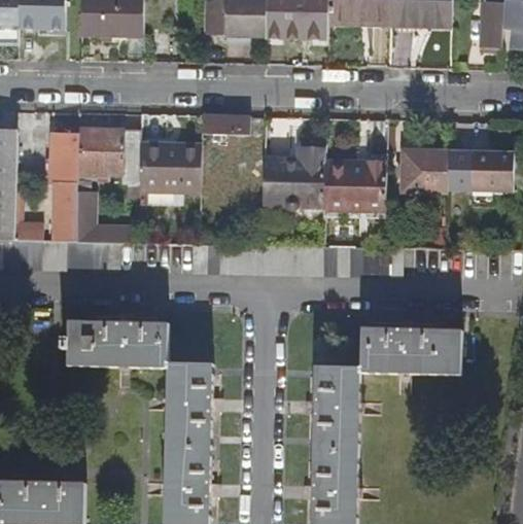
[(0,42),(16,43),(16,29),(16,0),(0,0),(0,42)]
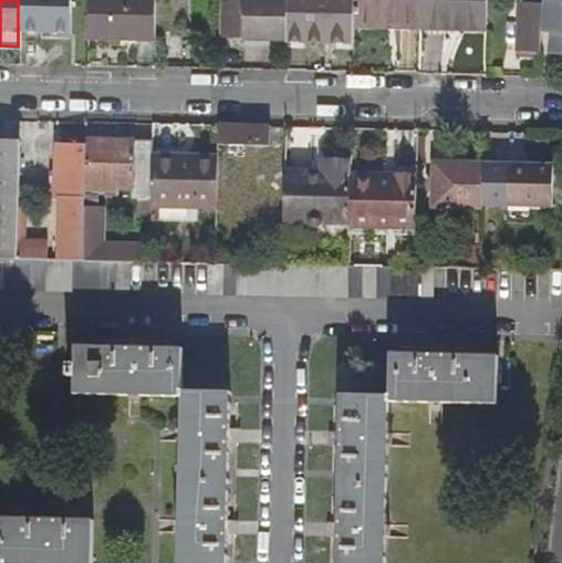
[(18,0),(18,31),(71,32),(71,0),(18,0)]
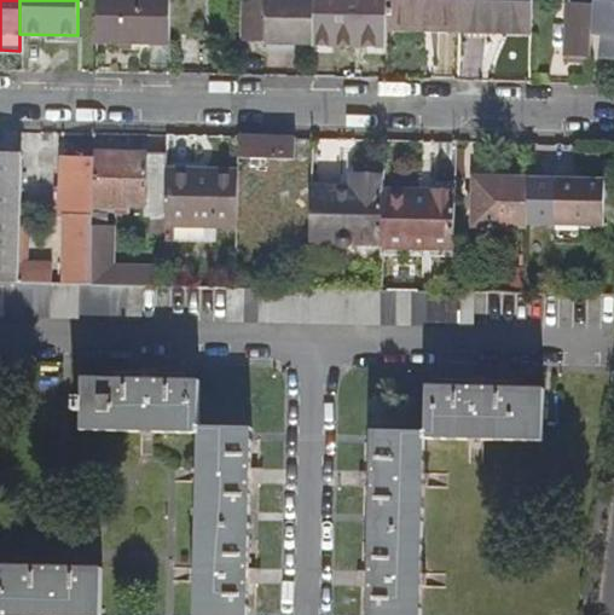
[(92,0),(92,45),(166,47),(166,0),(92,0)]
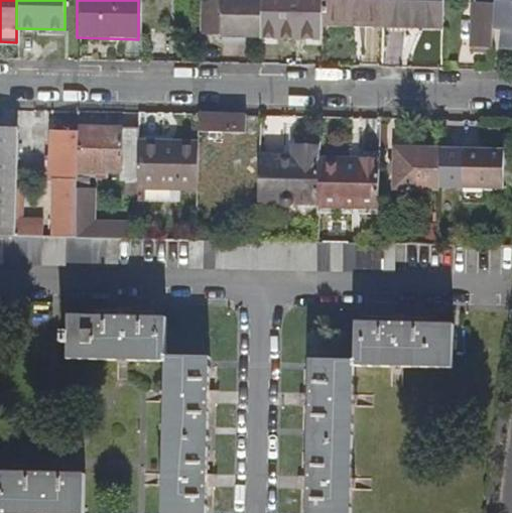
[(199,0),(199,32),(220,33),(220,35),(259,36),(259,0),(199,0)]
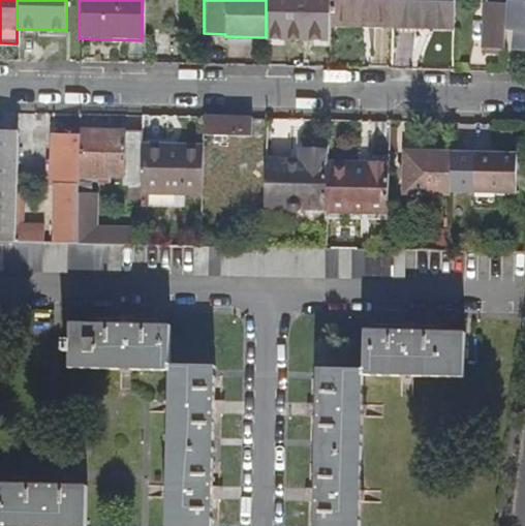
[(328,0),(328,27),(372,27),(372,22),(390,23),(390,0),(328,0)]
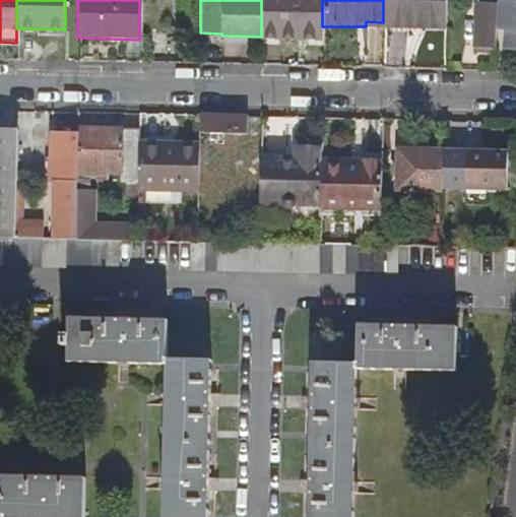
[(383,0),(383,22),(383,25),(409,25),(410,19),(445,19),(445,0),(383,0)]
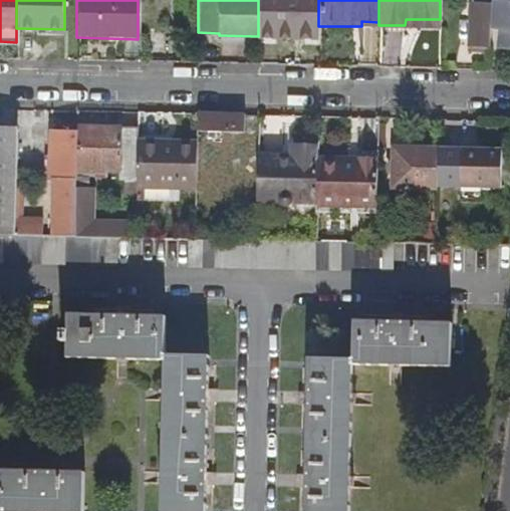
[(499,27),(497,45),(509,46),(509,2),(502,2),(490,0),(490,4),(488,26),(499,27)]
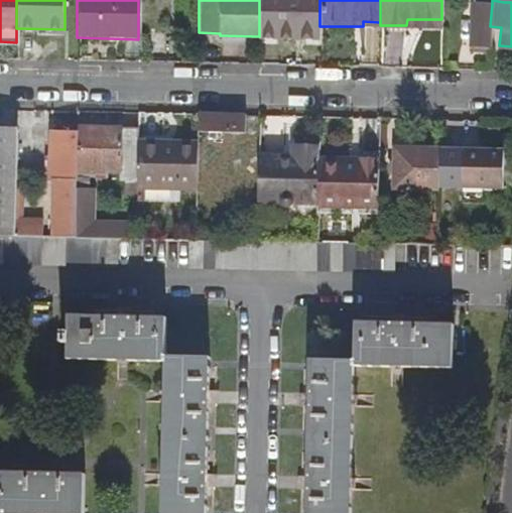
[(472,2),(469,48),(489,50),(490,26),(492,4),(472,2)]
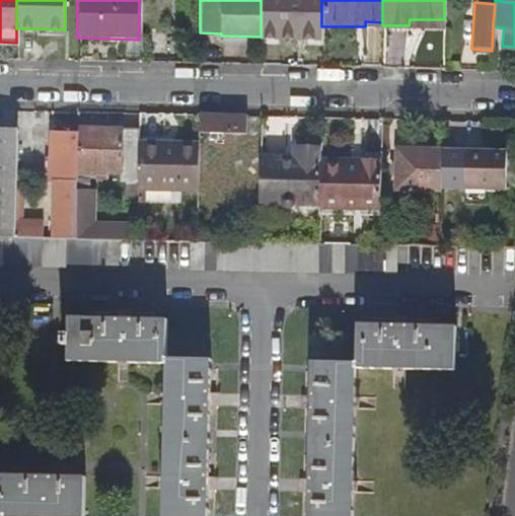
[(267,19),(266,53),(298,54),(299,5),(284,5),(284,19),(267,19)]
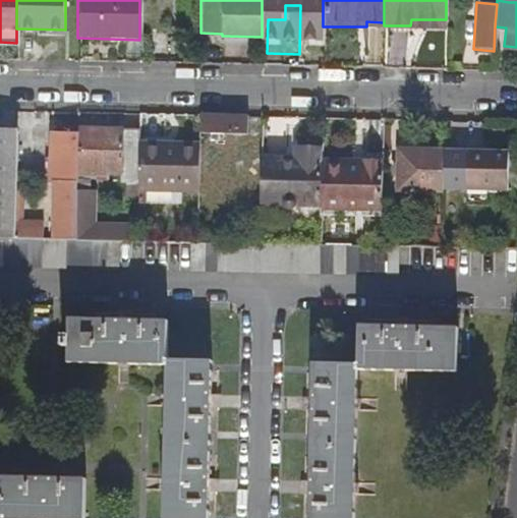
[(197,113),(197,131),(260,133),(260,115),(197,113)]
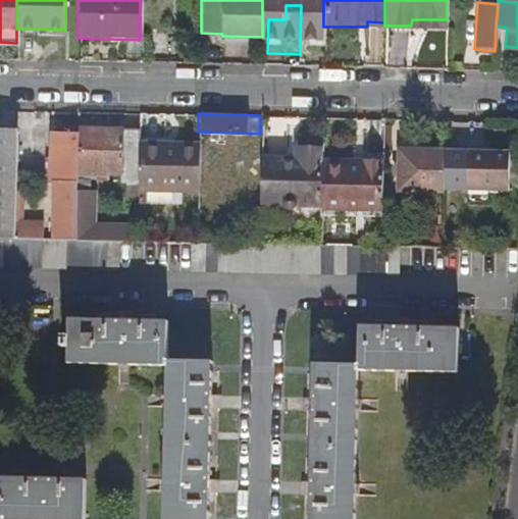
[(75,131),(75,169),(121,170),(120,177),(124,177),(124,193),(137,193),(137,187),(138,142),(138,126),(76,125),(75,131)]
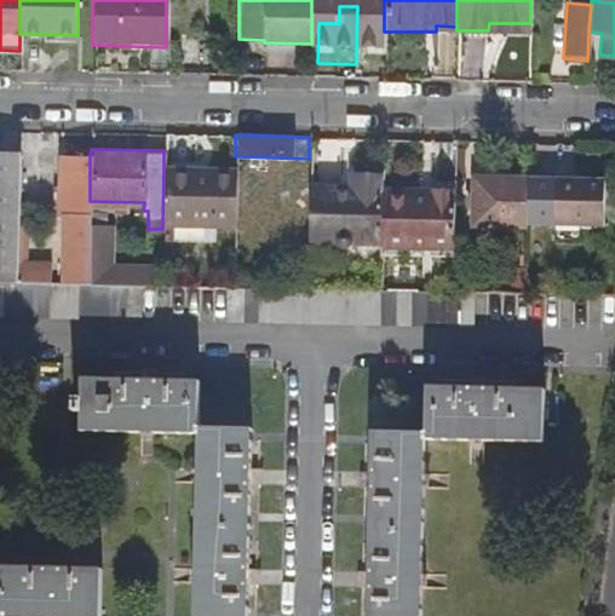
[(0,280),(17,281),(17,253),(18,153),(0,151),(0,280)]
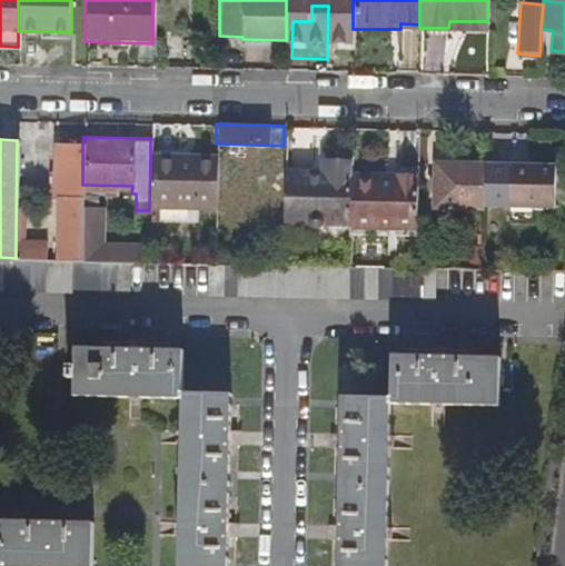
[(55,141),(52,190),(58,190),(81,190),(82,185),(82,142),(55,141)]
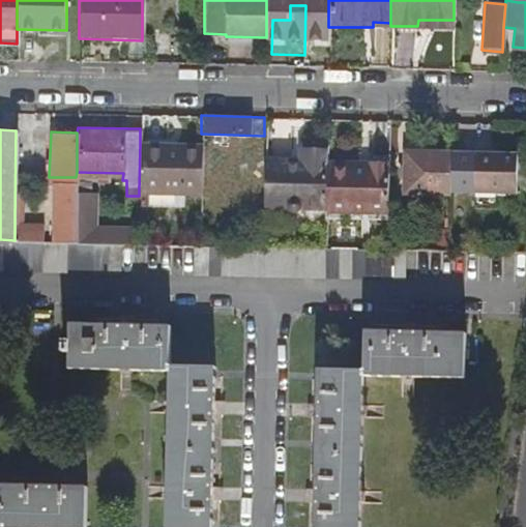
[(140,144),(139,189),(170,191),(171,149),(165,149),(165,144),(140,144)]
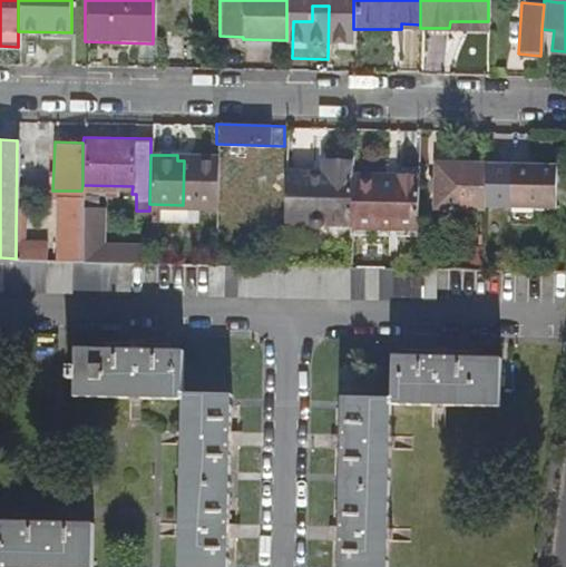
[(184,160),(183,205),(216,206),(216,162),(184,160)]
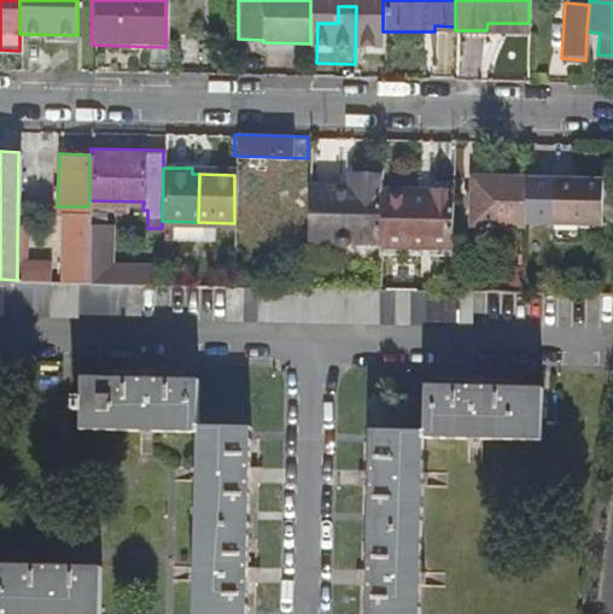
[(471,176),(471,224),(524,226),(525,177),(471,176)]
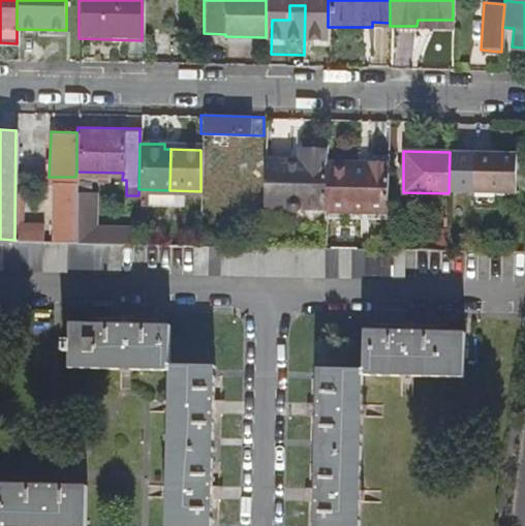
[(471,154),(471,191),(514,192),(514,154),(471,154)]
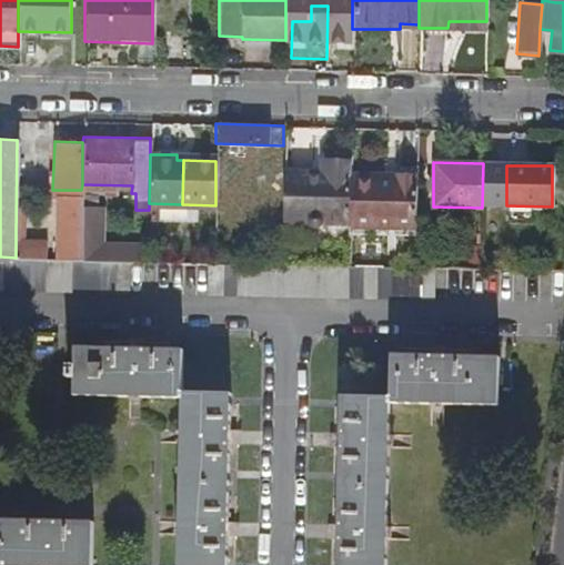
[(282,172),(282,217),(305,218),(305,219),(306,220),(306,221),(308,222),(309,223),(310,223),(311,224),(312,224),(313,225),(314,225),(315,225),(316,224),(319,224),(320,223),(320,222),(321,222),(322,220),(322,219),(349,220),(349,171),(349,168),(322,167),(321,174),(308,173),(282,172)]
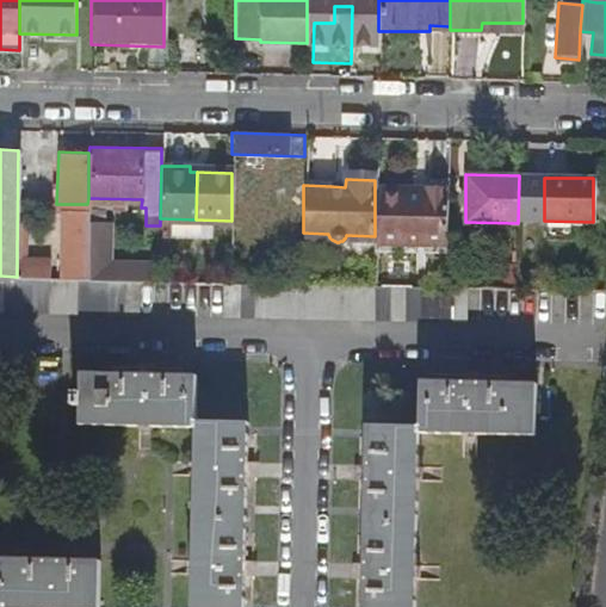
[(375,184),(375,236),(373,241),(445,242),(446,193),(422,193),(422,179),(410,179),(409,184),(375,184)]
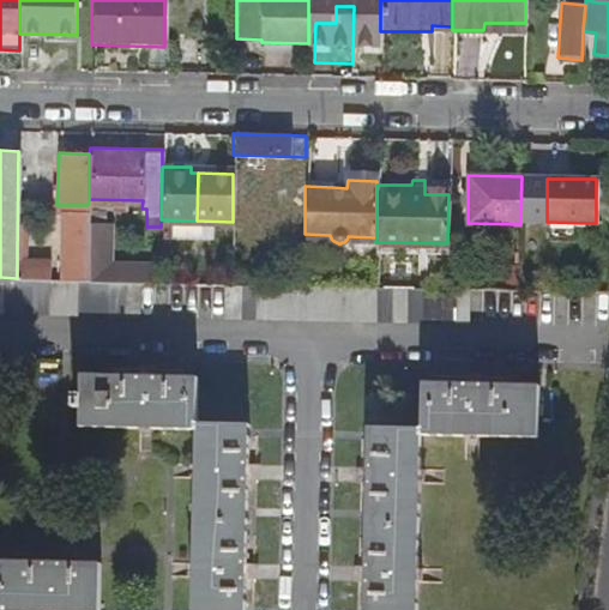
[(424,180),(424,194),(448,194),(448,181),(424,180)]
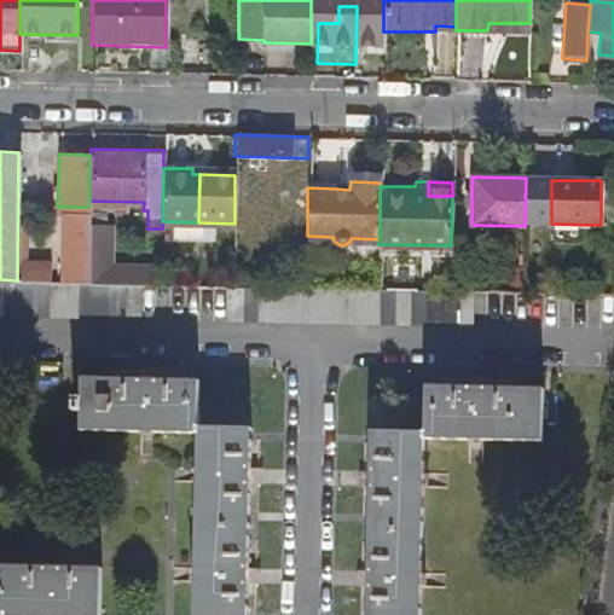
[(63,212),(62,282),(87,282),(88,224),(88,213),(63,212)]
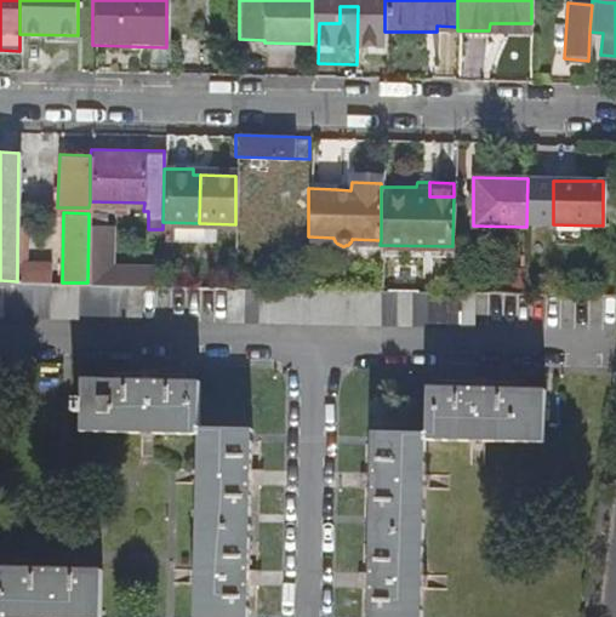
[(89,224),(87,283),(138,284),(163,285),(163,270),(108,269),(109,224),(89,224)]
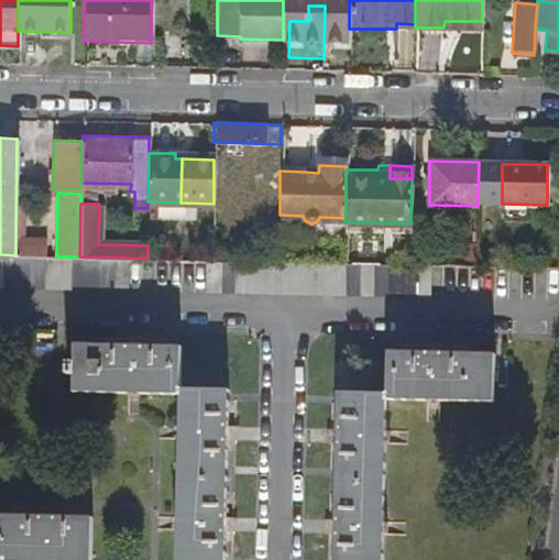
[(15,230),(15,255),(45,256),(45,238),(22,237),(22,231),(15,230)]
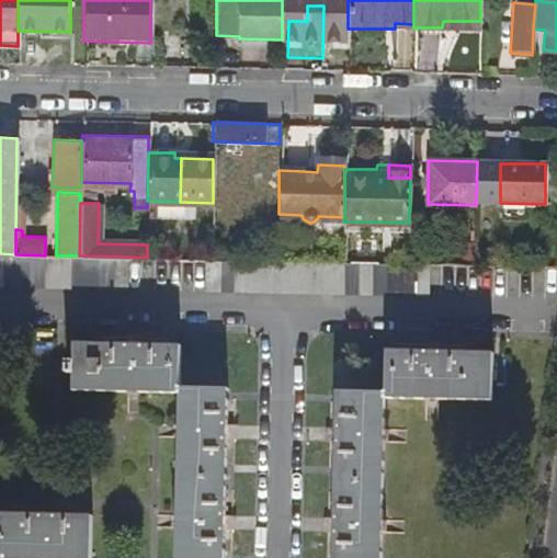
[(0,284),(124,287),(125,257),(79,255),(56,255),(45,255),(15,254),(0,253),(0,284)]
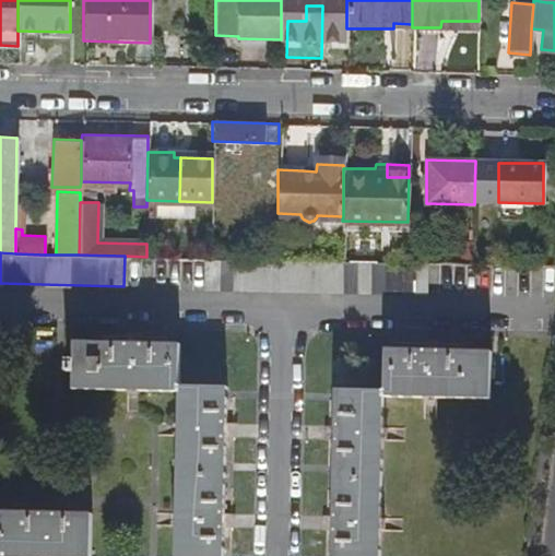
[(203,258),(203,288),(423,293),(424,263),(203,258)]
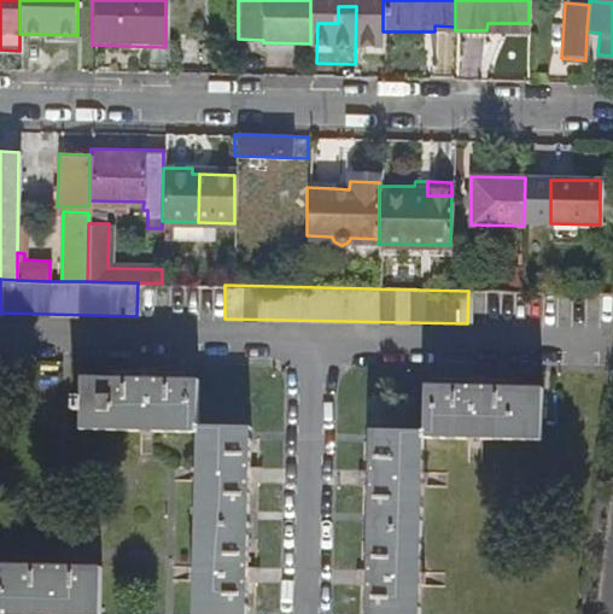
[(79,410),(79,428),(194,431),(190,613),(241,613),(243,578),(244,565),(246,479),(246,466),(247,426),(194,425),(196,379),(79,376),(79,395),(69,395),(69,409),(79,410)]
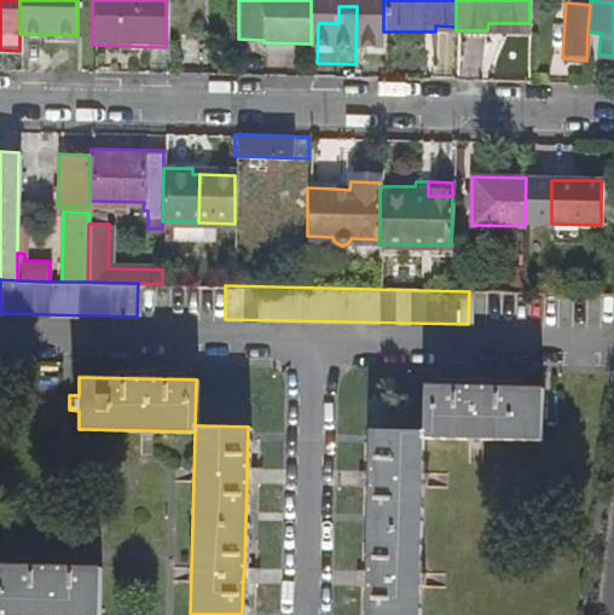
[(423,383),(422,429),(369,429),(368,469),(368,482),(365,569),(365,582),(364,614),(416,614),(422,436),(539,439),(540,386),(423,383)]
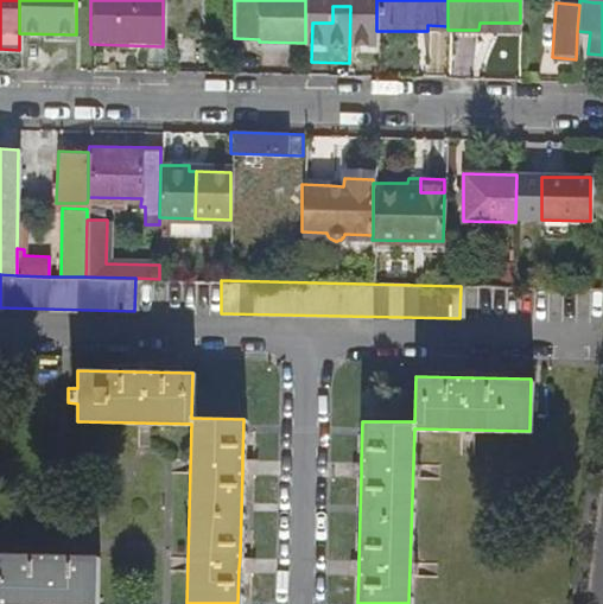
[(0,603),(93,603),(95,557),(0,553),(0,603)]
